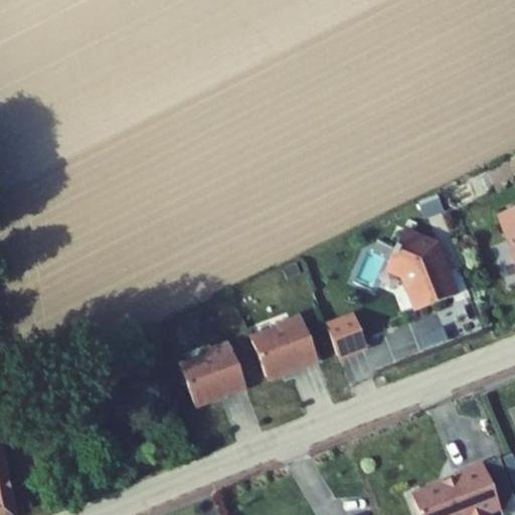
[(439,214),(433,200),(417,206),(422,220),(439,214)]
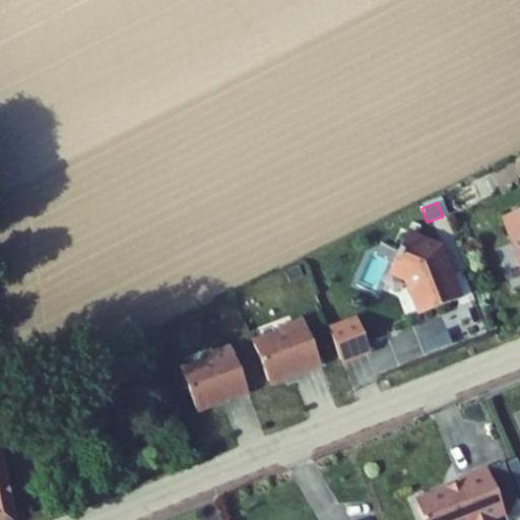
[(519,208),(498,217),(519,275),(519,208)]
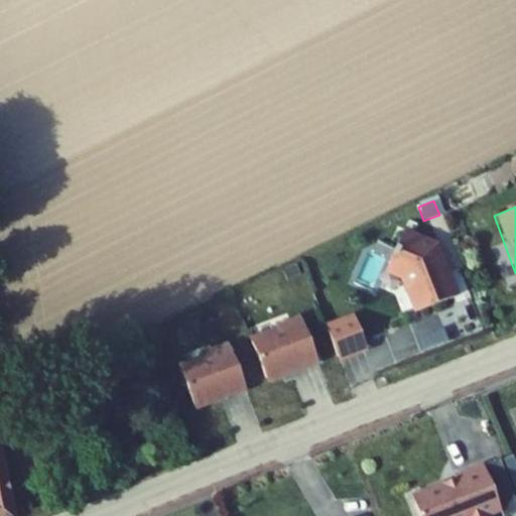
[(450,300),(431,250),(399,235),(383,270),(400,278),(414,313),(450,300)]
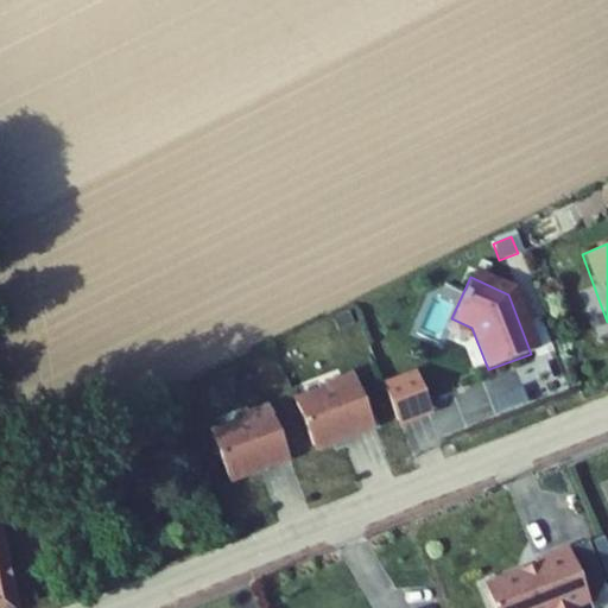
[(371,425),(352,375),(323,386),(325,392),(295,404),(311,448),(371,425)]
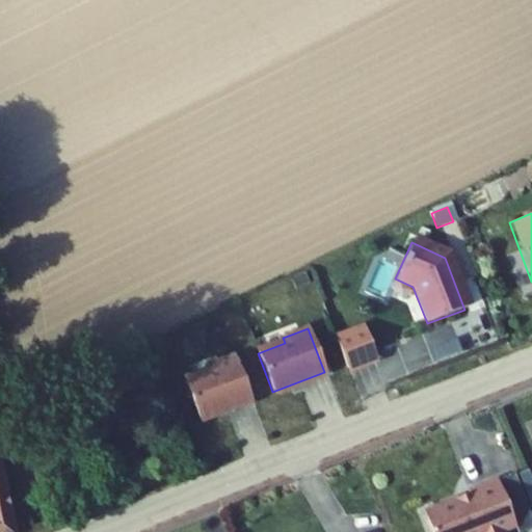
[(363,329),(335,341),(346,370),(374,358),(363,329)]
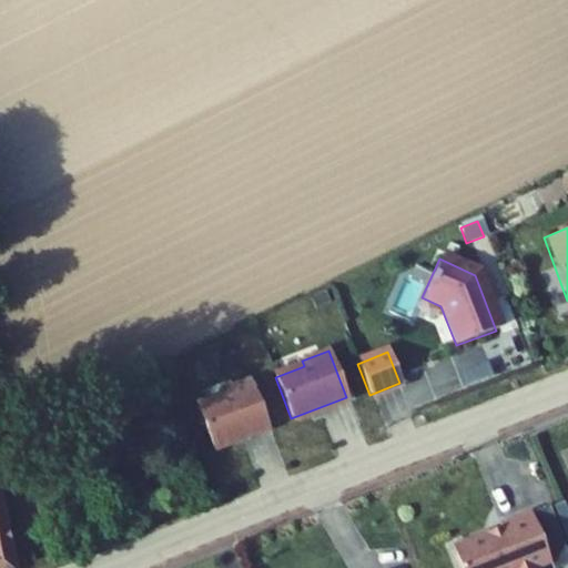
[(267,427),(250,381),(223,391),(225,396),(196,407),(212,448),(267,427)]
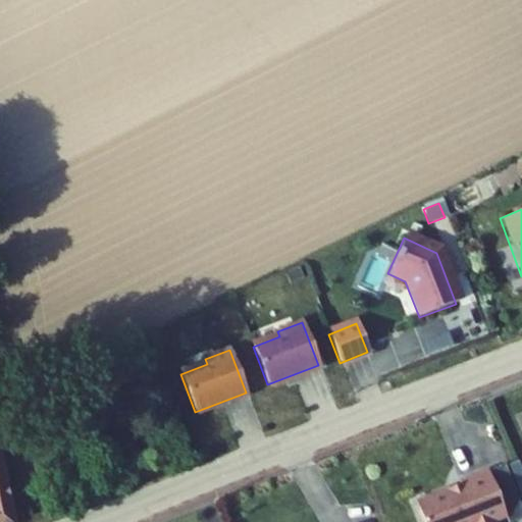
[(0,521),(13,521),(0,459),(0,521)]
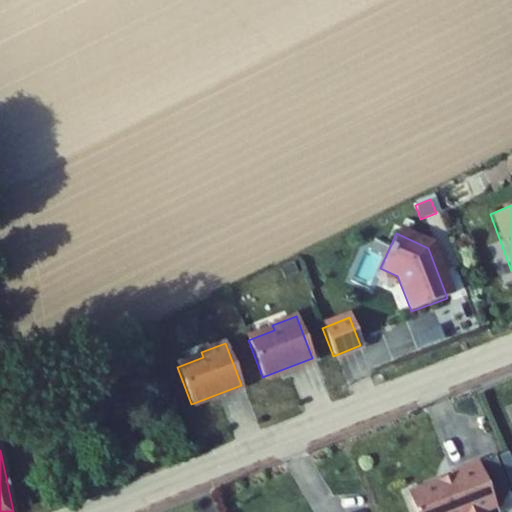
[(500,511),(511,508),(491,456),(447,474),(449,479),(438,484),(434,483),(404,495),(410,511),(482,511),(493,508),(494,511),(500,511)]
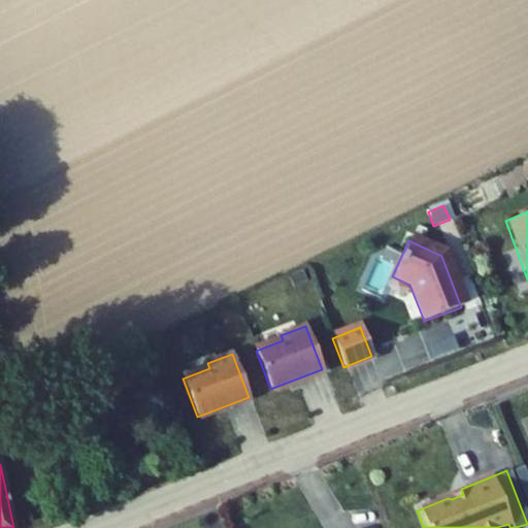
All buildings are outlined.
